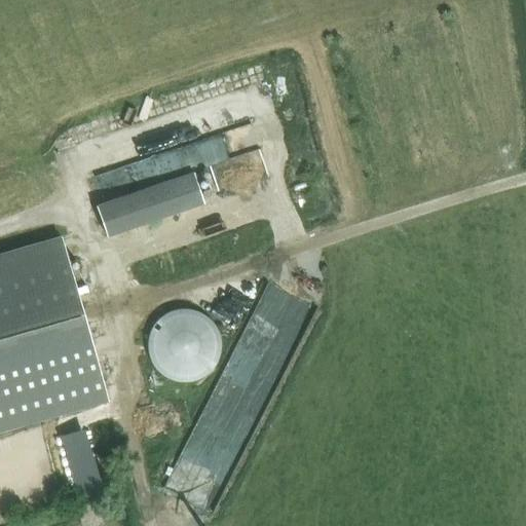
[(216,153),(263,143),(260,126),(213,137),(216,153)]
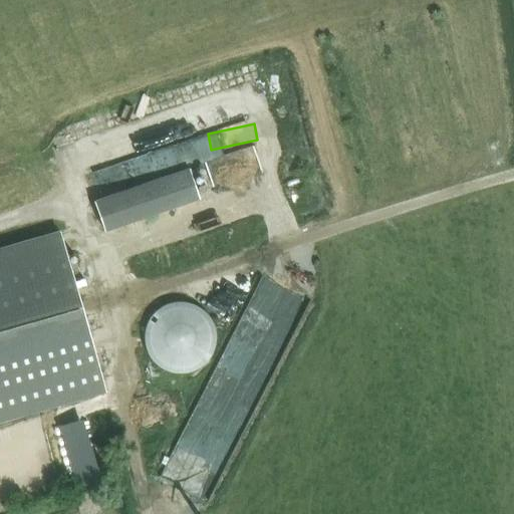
[(187,140),(156,146),(160,164),(190,158),(187,140)]
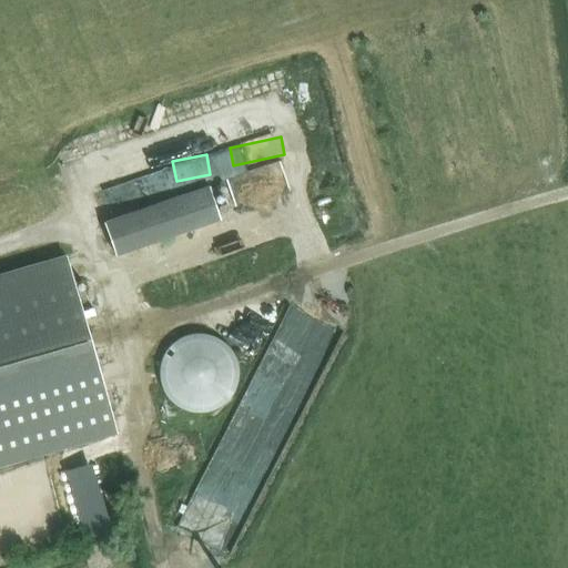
[(115,254),(221,219),(210,185),(104,221),(115,254)]
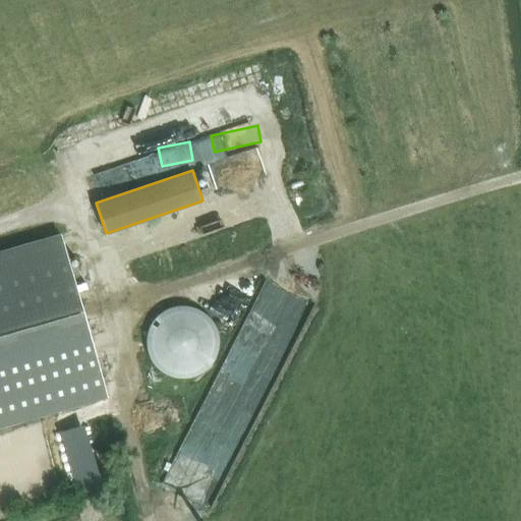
[(0,424),(107,395),(78,297),(60,232),(0,249),(0,424)]
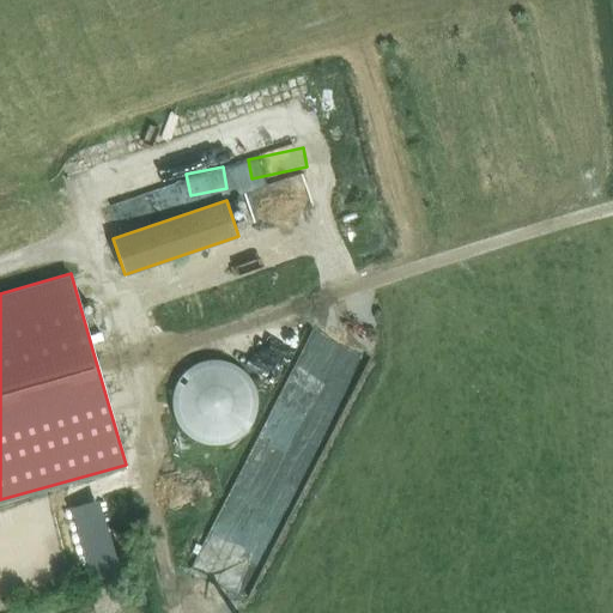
[(249,426),(252,423),(254,419),(255,417),(255,414),(256,412),(258,408),(258,405),(258,401),(258,399),(256,395),(256,390),(255,387),(254,384),(253,381),(250,377),(248,375),(244,371),(243,369),(241,368),(237,365),(234,363),(231,362),(228,362),(224,360),(218,359),(213,359),(208,359),(205,360),(200,362),(196,363),(192,365),(187,369),(183,371),(181,375),(180,377),(177,380),(176,383),(174,387),(173,392),(171,396),(171,401),(171,405),(171,408),(173,412),(174,414),(175,419),(176,422),(178,425),(181,429),(182,430),(184,432),(187,436),(190,438),(193,439),(196,441),(200,442),(204,443),(207,444),(211,444),(214,445),(219,444),(223,444),(226,443),(230,442),(234,441),(236,439),(238,437),(242,435),(246,432),(248,429),(249,426)]
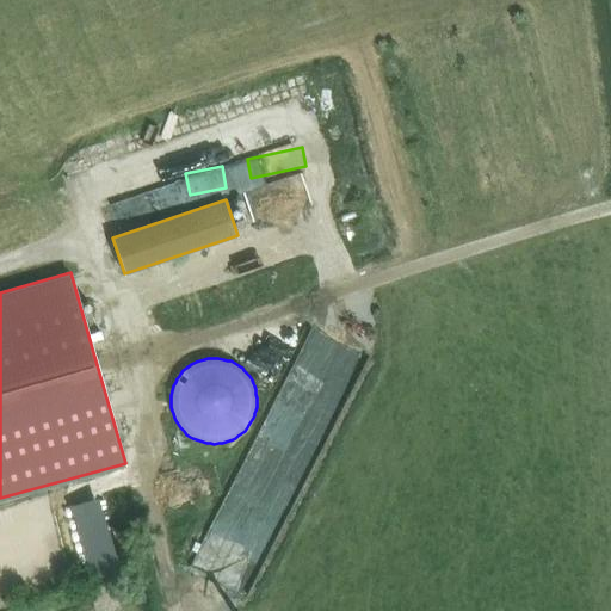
[(189,578),(246,599),(259,565),(202,543),(189,578)]
